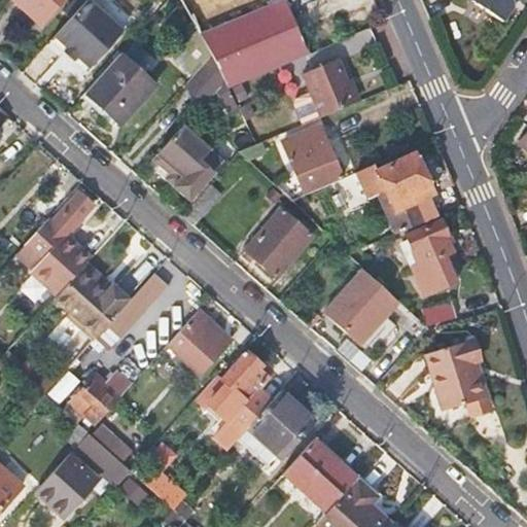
[(9,0),(38,24),(59,0),(9,0)]
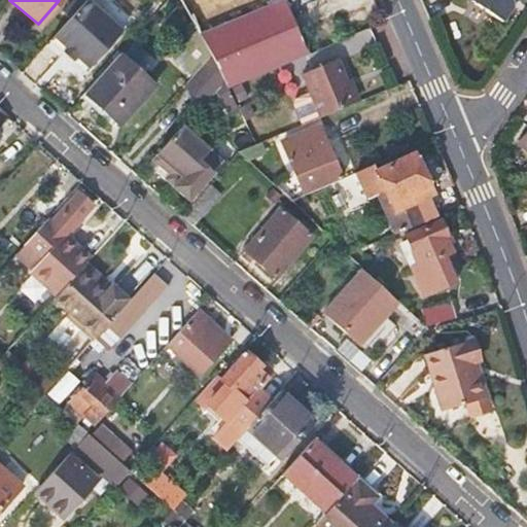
[(277,0),(179,0),(198,33),(266,5),(277,0)]
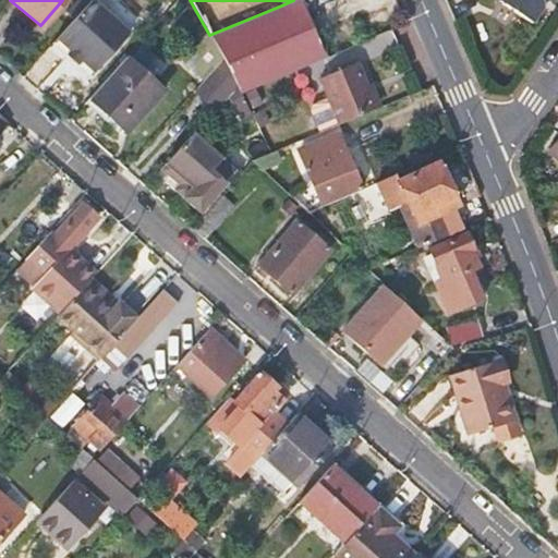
[(300,0),(293,0),(281,5),(307,64),(325,57),(300,0)]
